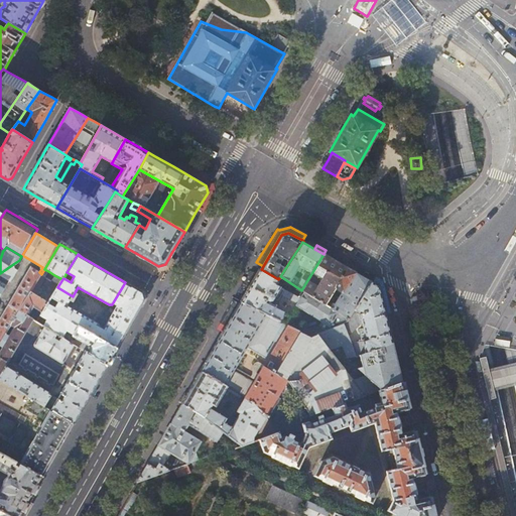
[(334,260),(324,254),(301,290),(304,292),(326,305),(336,288),(343,293),(356,272),(334,260)]
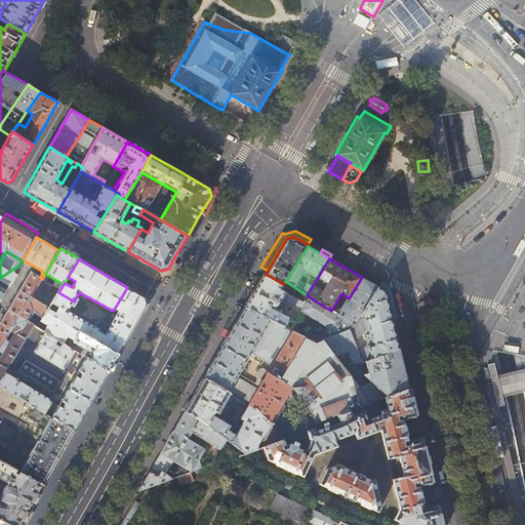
[(15,271),(13,269),(0,278),(0,280),(8,286),(15,274),(15,271)]
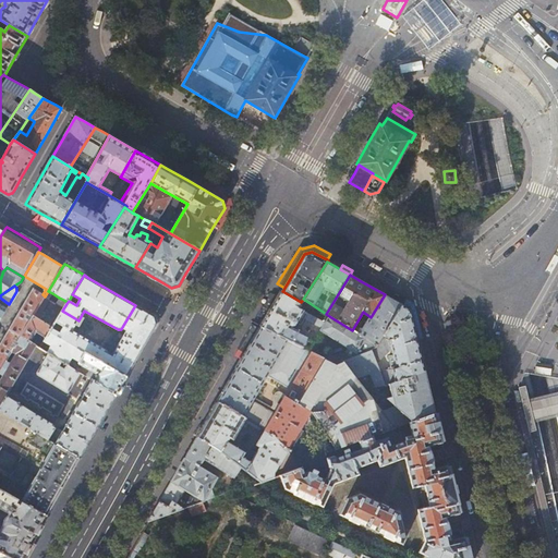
[(22,337),(45,296),(43,294),(34,289),(10,329),(22,337)]
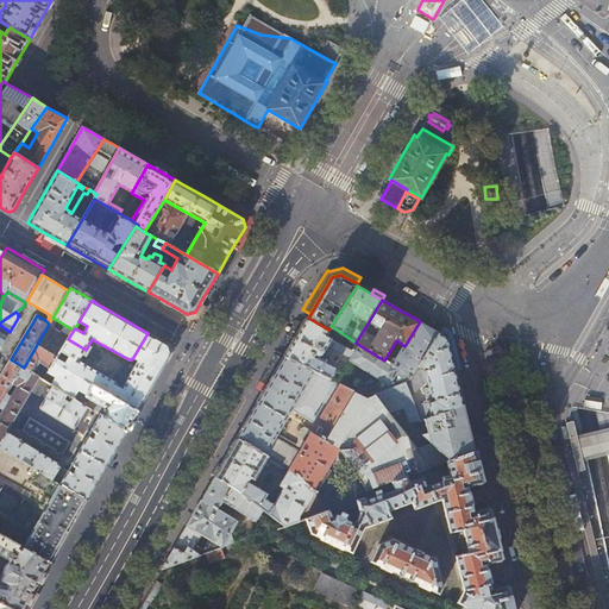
[(51,331),(57,320),(52,318),(49,324),(24,368),(39,377),(44,380),(48,372),(56,358),(61,351),(68,339),(74,330),(64,325),(58,336),(51,331)]
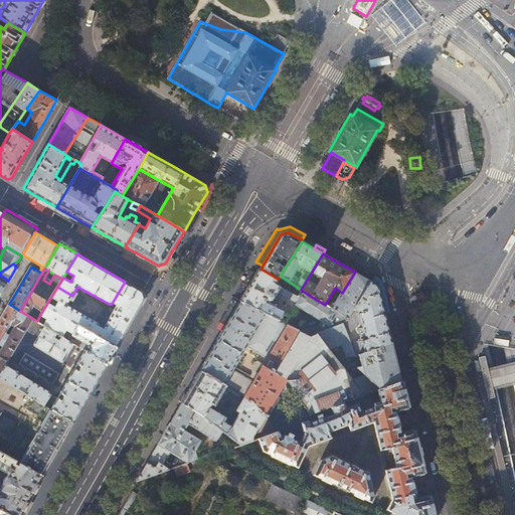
[(273,298),(277,300),(281,294),(298,303),(301,298),(300,298),(276,285),(279,280),(278,279),(261,269),(259,272),(258,275),(250,286),(241,302),(266,314),(285,324),(291,314),(267,302),(268,301),(269,301),(272,300),(273,298)]
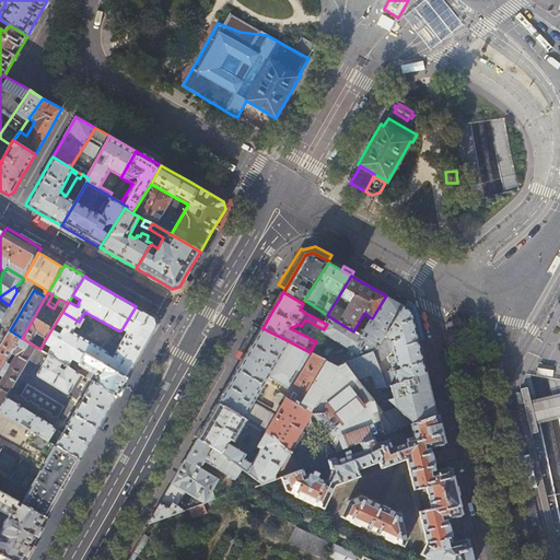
[(272,311),(280,299),(272,294),(265,306),(272,311)]
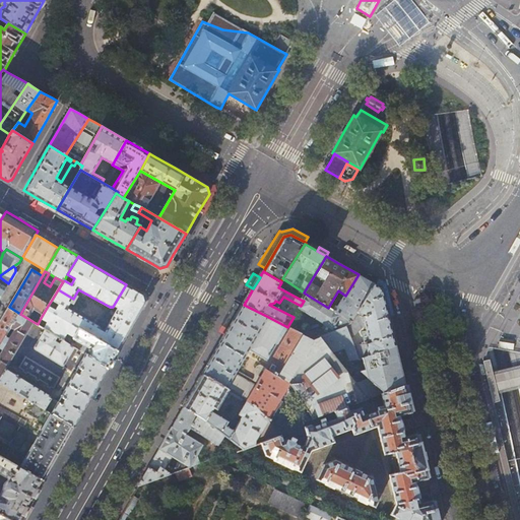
[(365,278),(359,274),(345,296),(335,312),(351,322),(375,284),(365,278)]
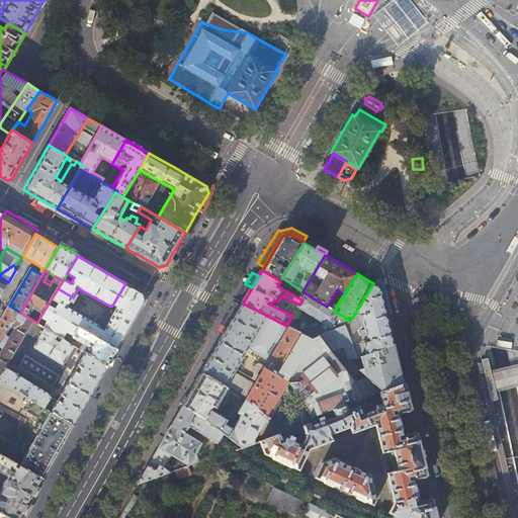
[(125,283),(113,304),(117,307),(103,331),(99,328),(99,327),(99,325),(93,321),(87,332),(118,349),(120,346),(140,311),(146,300),(144,293),(125,283)]
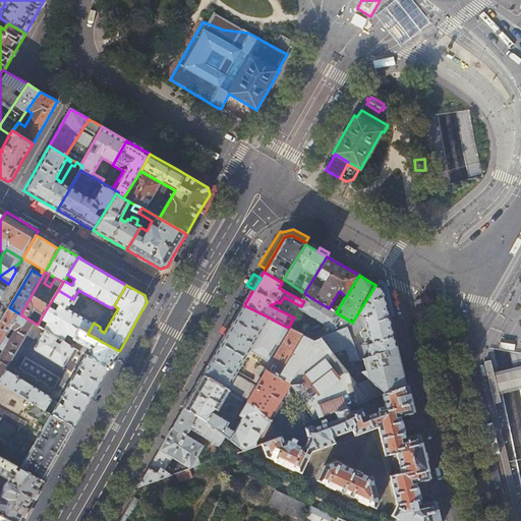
[(384,289),(382,288),(375,285),(352,323),(347,328),(360,360),(397,346),(390,317),(384,290),(384,289)]
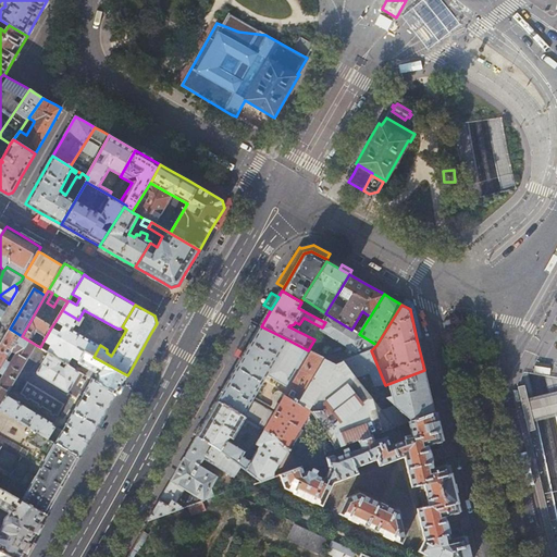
[(73,330),(78,320),(62,310),(56,321),(63,326),(59,333),(51,327),(44,341),(51,345),(47,351),(48,353),(61,360),(66,363),(67,364),(72,357),(79,361),(85,351),(94,357),(100,345),(73,330)]
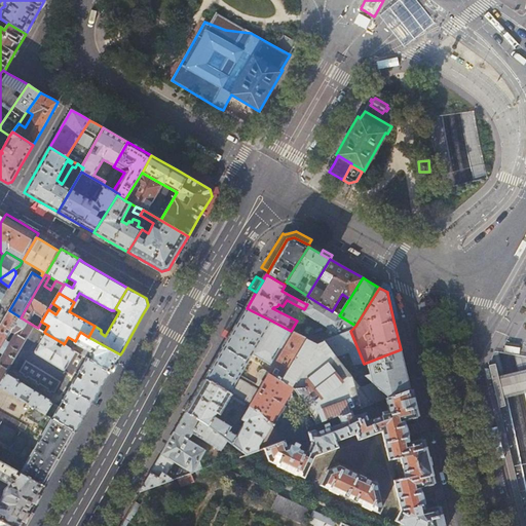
[(310,298),(306,304),(307,304),(304,309),(303,311),(340,335),(350,331),(355,326),(339,315),(337,314),(333,312),(332,311),(310,298)]
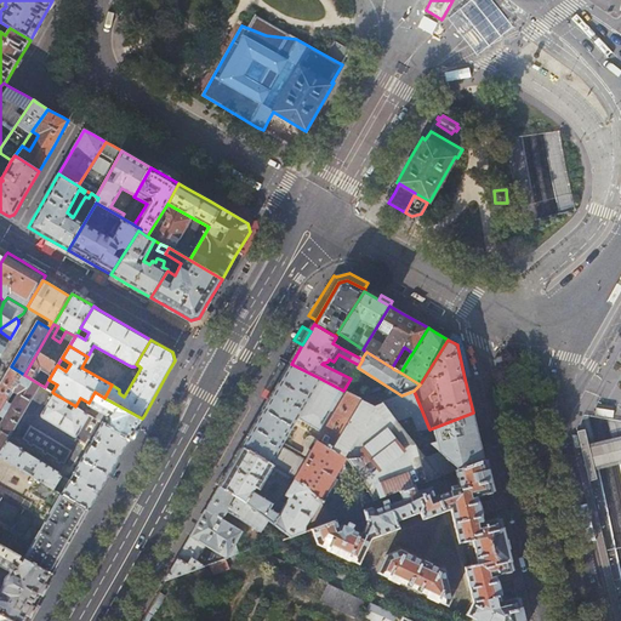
[(497,357),(495,359),(496,369),(501,370),(506,369),(502,355),(497,357)]
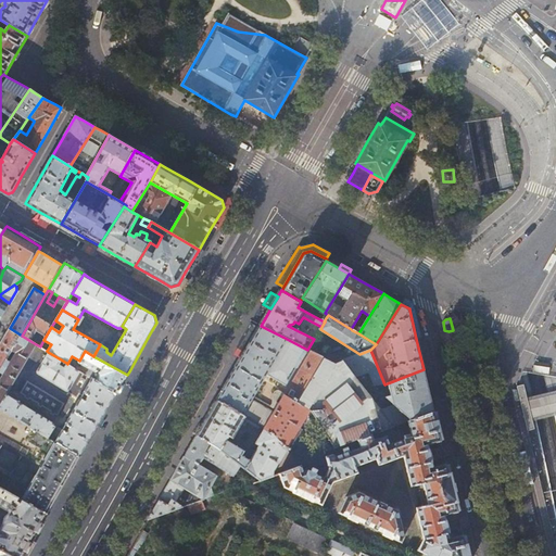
[(241,358),(260,327),(252,323),(234,354),(241,358)]
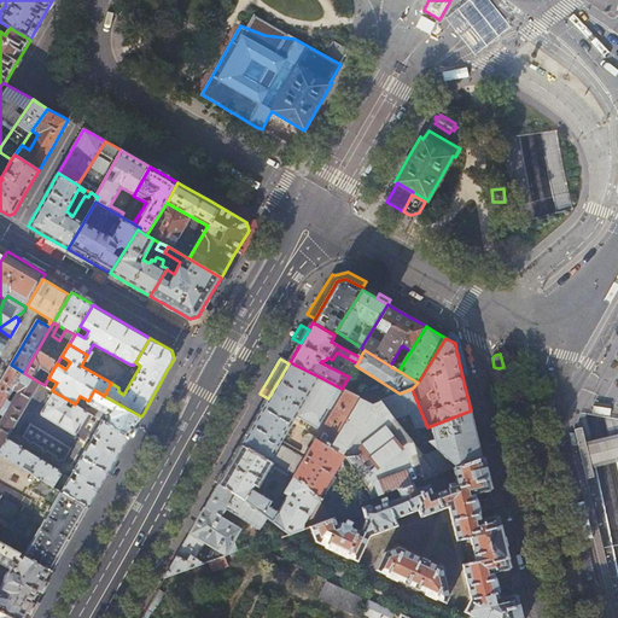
[(319,377),(290,362),(289,363),(268,398),(266,403),(245,439),(242,445),(269,461),(280,444),(296,415),(319,377)]
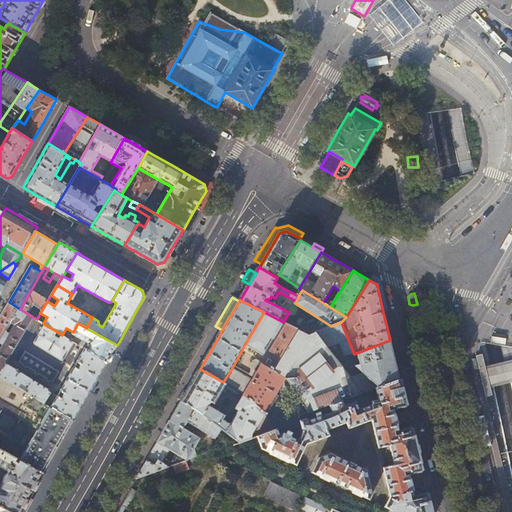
[(11,323),(20,309),(9,302),(0,318),(0,341),(6,331),(11,323)]
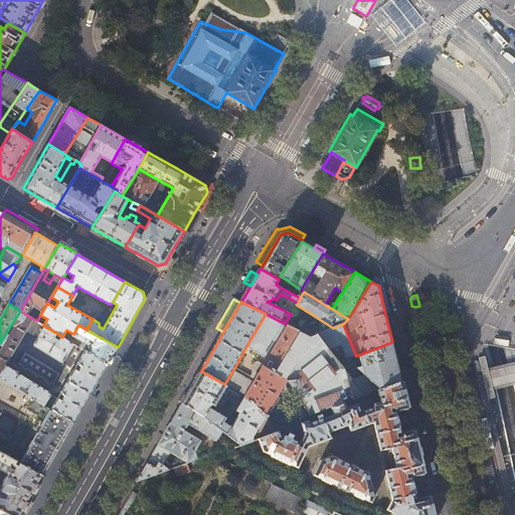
[(33,319),(20,311),(11,325),(14,327),(9,335),(6,333),(0,343),(0,345),(3,347),(0,351),(0,376),(6,366),(33,319)]
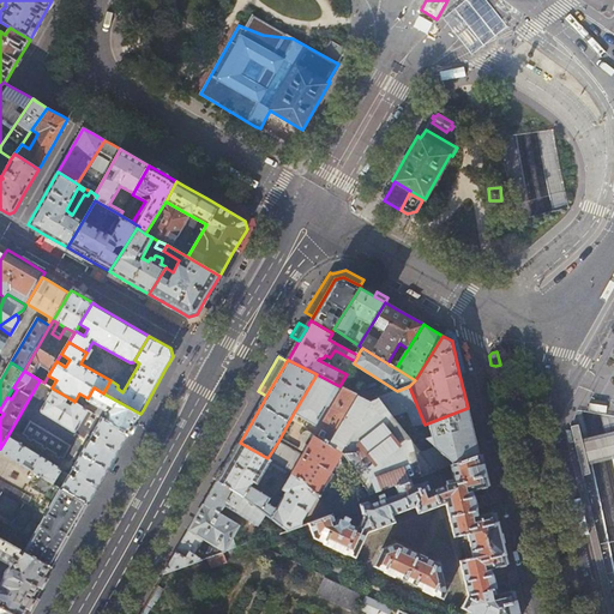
[(339,386),(317,374),(294,413),(318,428),(342,387),(339,386)]
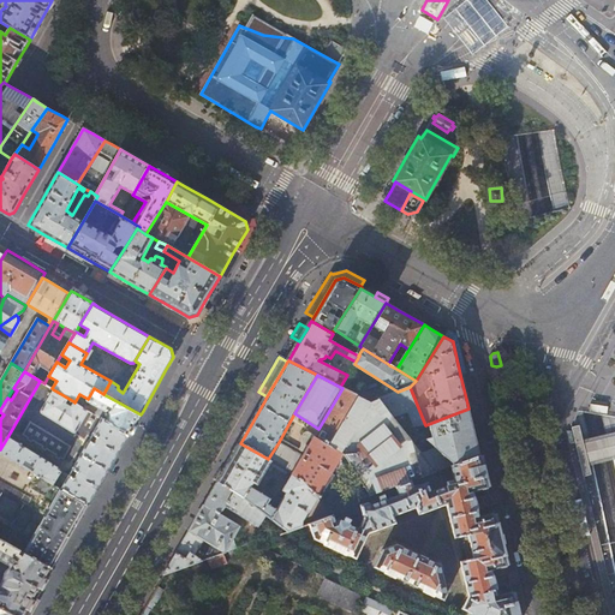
[(410,387),(398,392),(388,395),(380,398),(393,417),(408,411),(415,428),(418,427),(419,430),(422,433),(430,431),(433,439),(427,440),(436,448),(421,452),(436,472),(453,465),(479,455),(475,434),(469,408),(425,425),(410,387)]
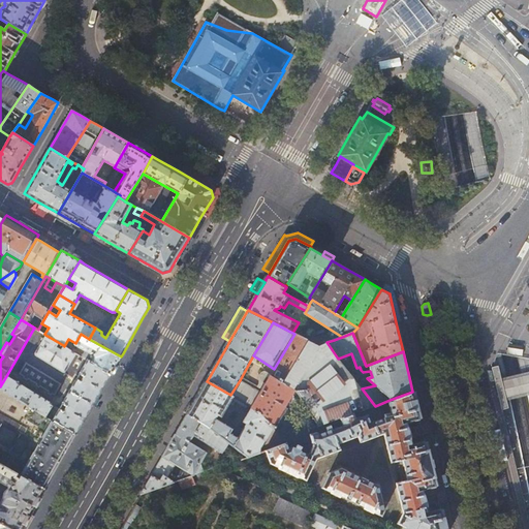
[(121,356),(89,339),(81,334),(75,343),(71,350),(73,351),(76,346),(86,351),(83,358),(87,361),(111,374),(112,373),(121,356)]
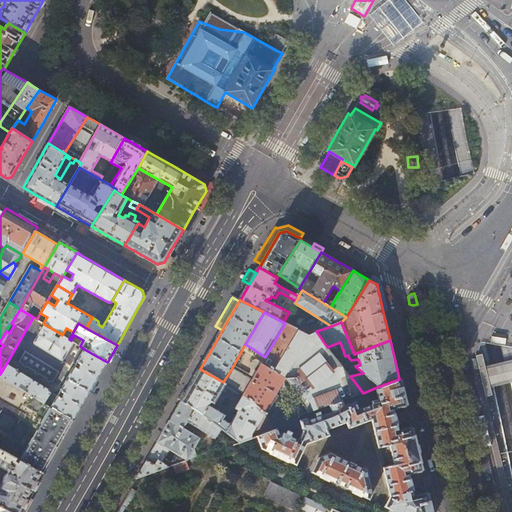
[(298,329),(285,323),(265,357),(262,363),(274,370),(298,329)]
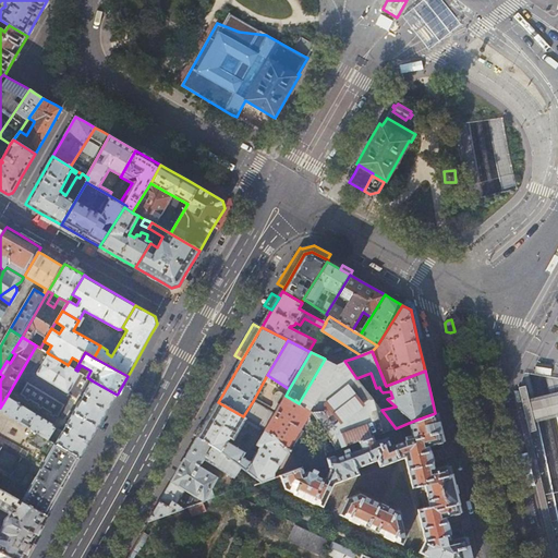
[(57,367),(61,361),(48,353),(37,373),(37,375),(77,399),(80,395),(82,397),(92,380),(87,377),(77,371),(75,370),(68,365),(67,364),(63,371),(62,371),(61,370),(60,368),(59,368),(58,368),(57,367)]
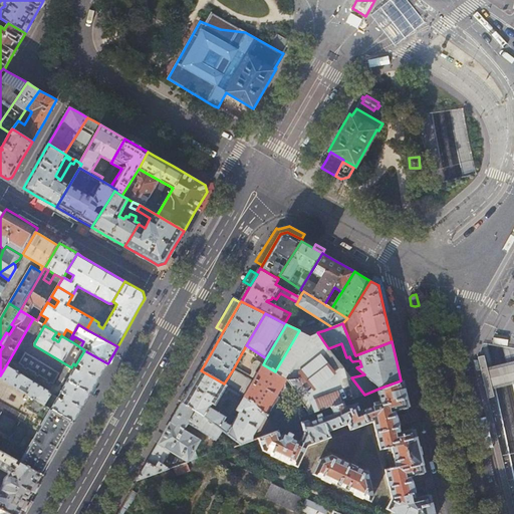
[(309,335),(317,332),(324,330),(318,326),(305,330),(304,333),(309,335)]
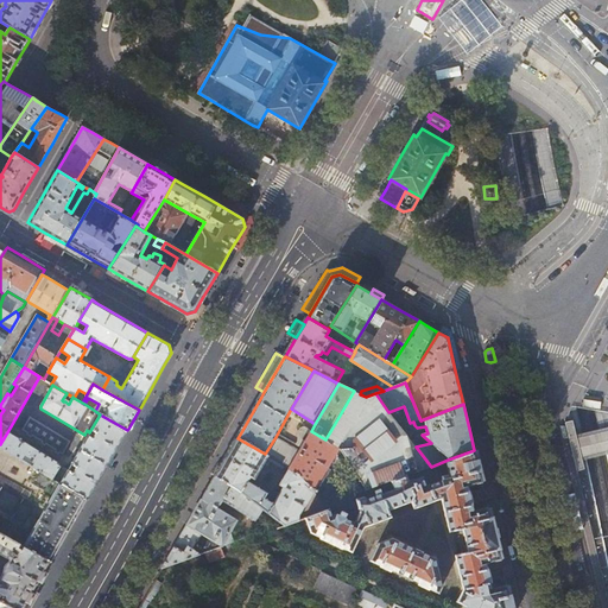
[(360,394),(354,391),(325,439),(339,448),(331,460),(339,464),(346,460),(366,491),(392,481),(407,475),(431,467),(416,447),(388,412),(375,393),(366,397),(360,394)]
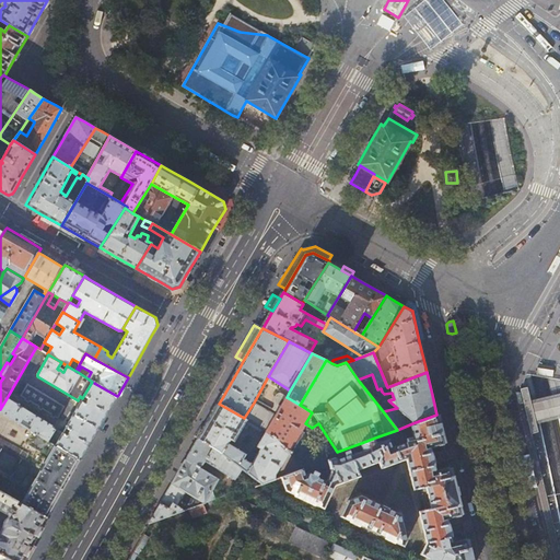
[(101,426),(117,396),(92,382),(82,398),(62,432),(55,445),(80,461),(101,426)]
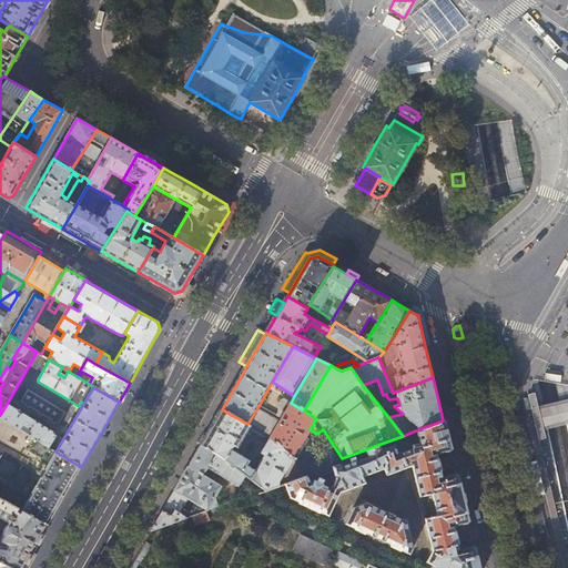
[(52,422),(57,424),(57,423),(60,424),(67,412),(29,389),(21,401),(27,404),(26,405),(30,408),(31,406),(40,412),(39,414),(43,416),(44,414),(53,419),(52,422)]
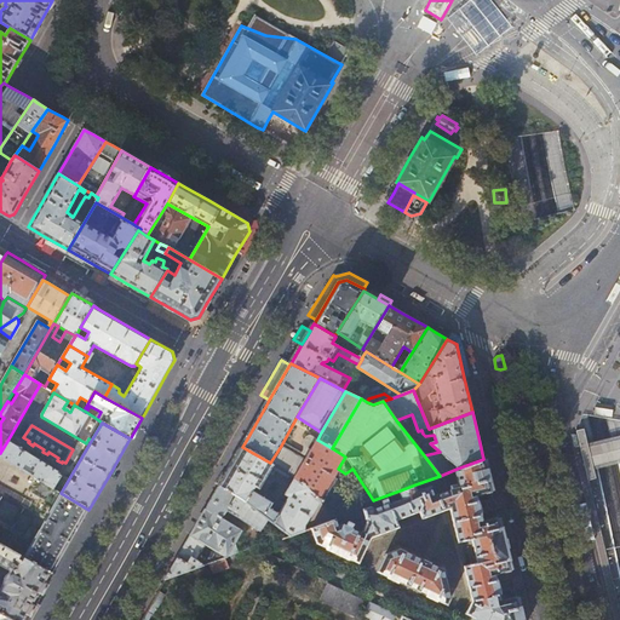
[(584,429),(577,430),(589,480),(596,478),(593,468),(589,447),(584,429)]
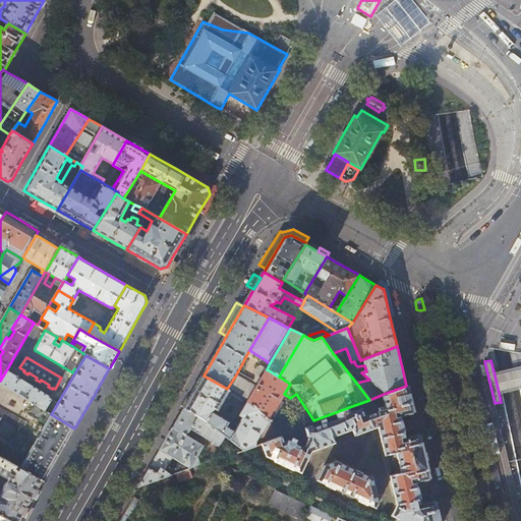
[(290,384),(279,377),(267,369),(263,367),(257,375),(262,378),(247,401),(248,402),(269,421),(278,430),(282,436),(286,435),(292,435),(278,420),(272,415),(284,394),(290,384)]
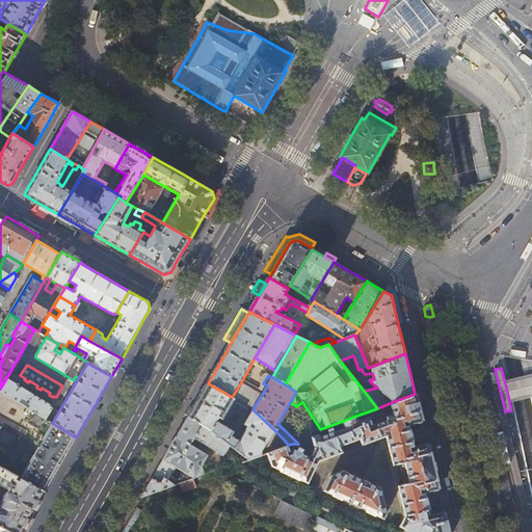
[(531,380),(531,377),(505,383),(509,401),(531,395),(531,380)]
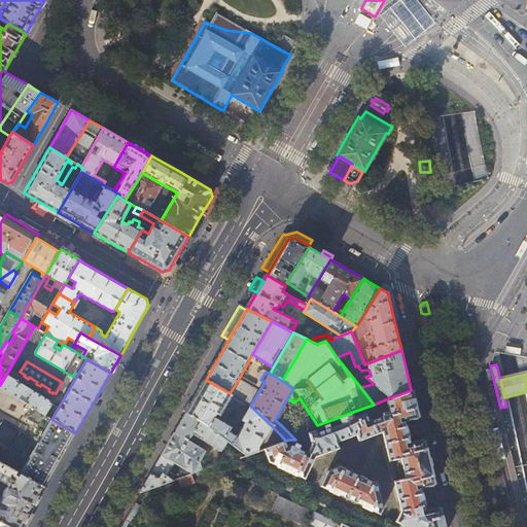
[(6,375),(0,385),(0,387),(51,419),(59,407),(51,402),(51,401),(50,400),(6,375)]
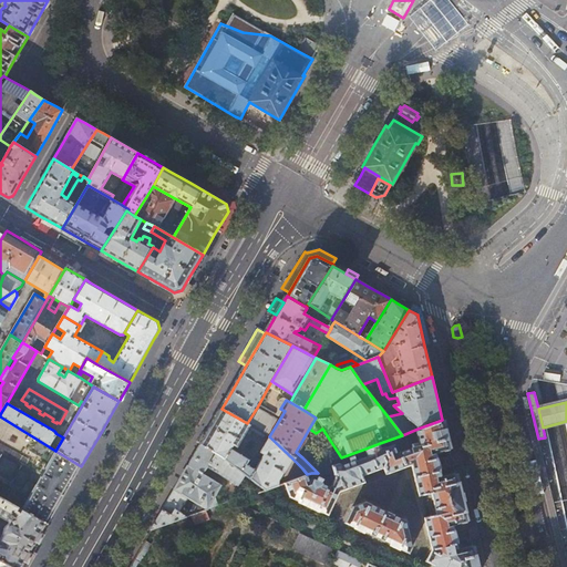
[(265,412),(257,408),(247,423),(266,434),(269,429),(268,426),(259,421),(265,412)]
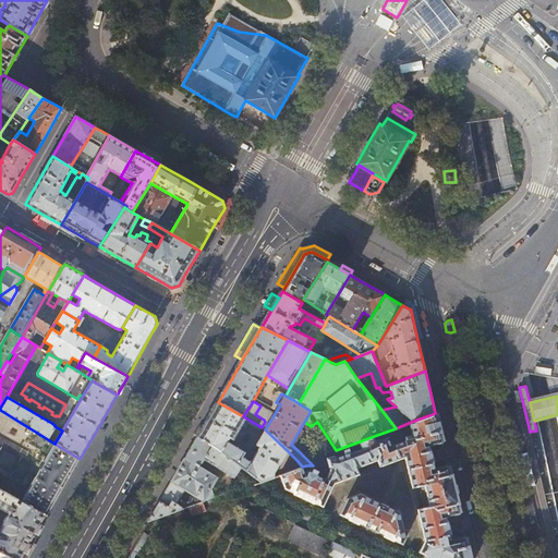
[(243,416),(218,402),(206,423),(197,437),(216,447),(241,466),(247,471),(253,462),(252,462),(243,457),(245,452),(227,441),(229,437),(233,439),(242,425),(246,428),(249,424),(259,431),(262,429),(263,428),(262,427),(243,416)]
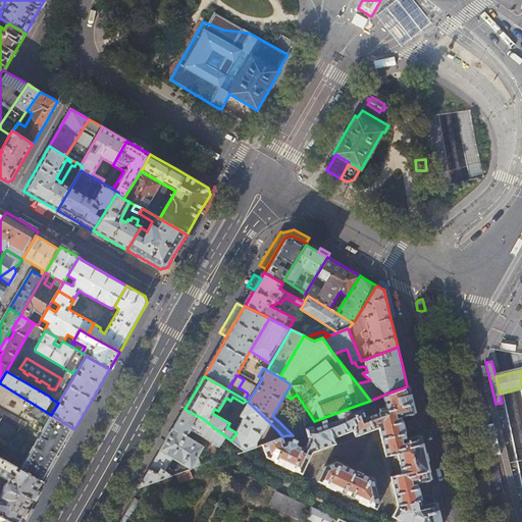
[(51,415),(0,383),(0,457),(44,482),(72,433),(74,429),(51,415)]
